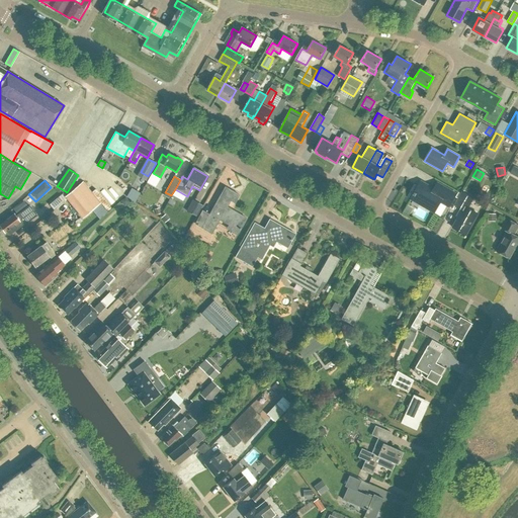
[(448,206),(455,193),(437,182),(434,188),(421,181),(411,199),(434,212),(440,201),(448,206)]
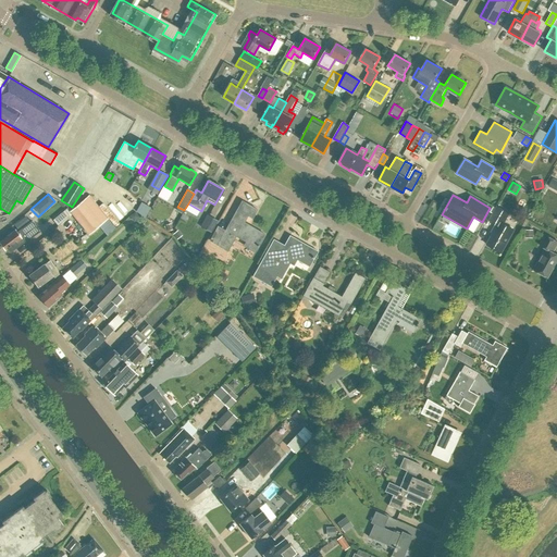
[(89,234),(108,219),(89,196),(71,211),(89,234)]
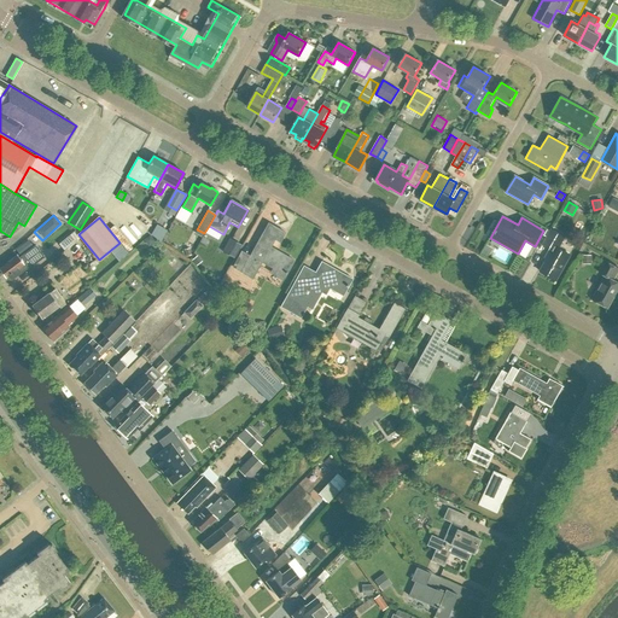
[(274,268),(272,270),(272,272),(283,278),(293,260),(269,246),(274,239),(279,242),(285,232),(268,223),(248,258),(239,254),(232,267),(250,278),(260,260),(274,268)]
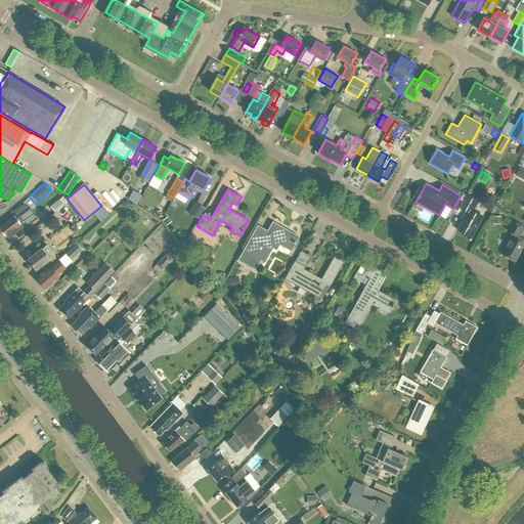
[(136,204),(139,197),(131,192),(128,199),(136,204)]
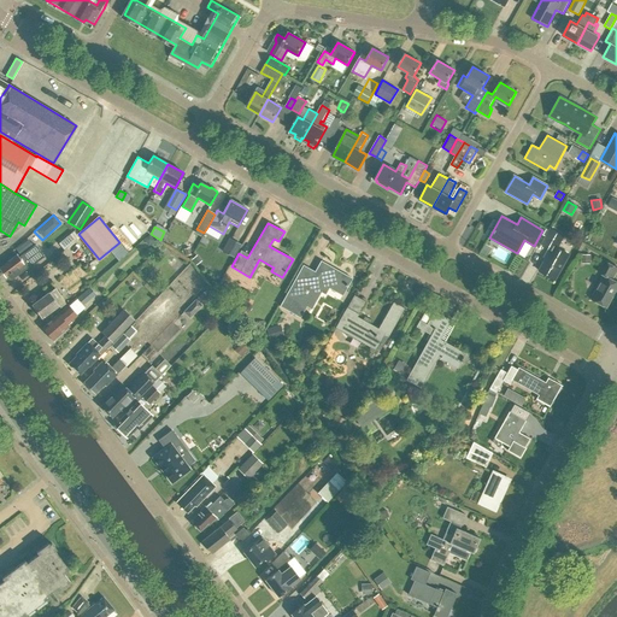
[(558,248),(564,236),(551,229),(548,231),(546,236),(541,245),(551,250),(539,270),(556,280),(570,254),(558,248)]
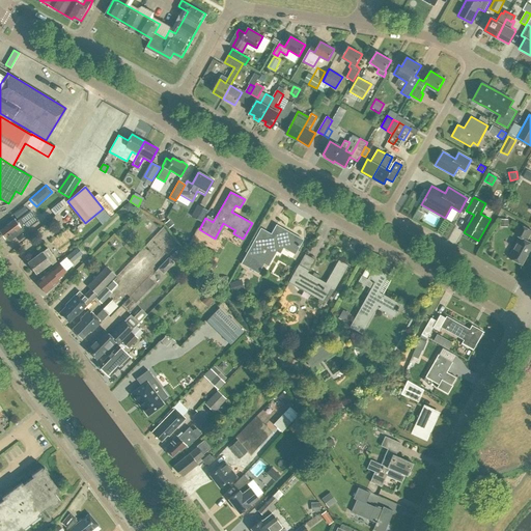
[(55,215),(68,203),(64,198),(51,210),(55,215)]
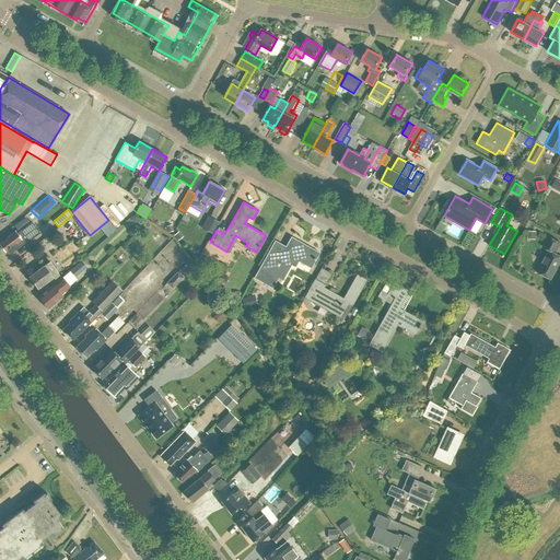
[(135,223),(140,219),(136,212),(130,218),(135,223)]
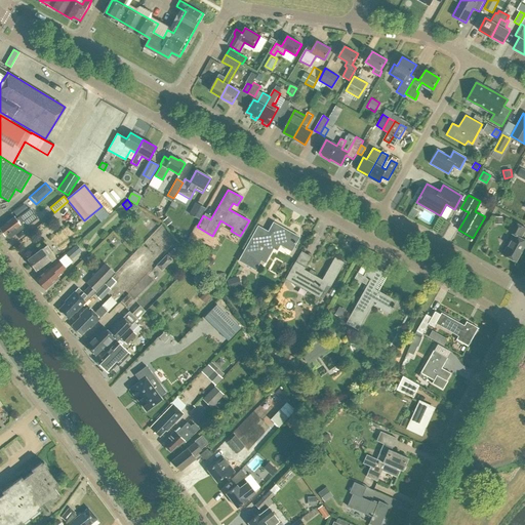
[(189,213),(198,218),(204,208),(195,203),(189,213)]
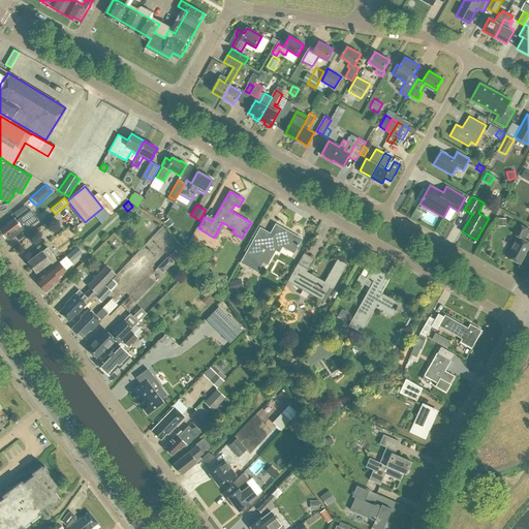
[(37,220),(30,212),(29,210),(16,220),(13,218),(7,222),(7,224),(0,228),(0,230),(4,237),(6,236),(9,239),(17,234),(28,226),(37,220)]
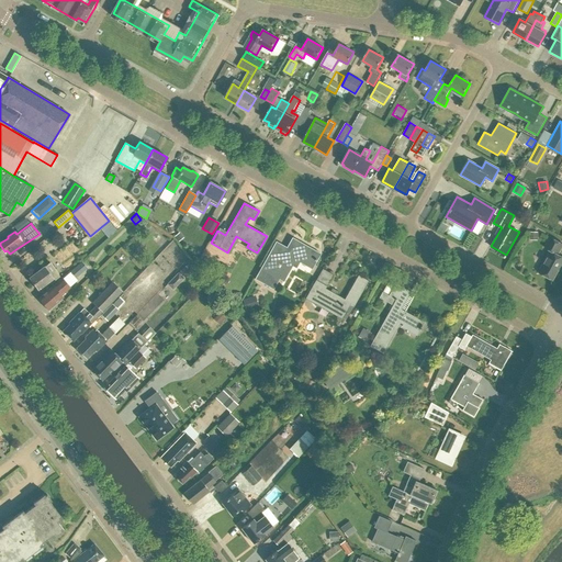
[(561,256),(558,254),(561,246),(561,243),(550,237),(544,247),(550,250),(538,272),(553,280),(561,266),(561,267),(561,256)]
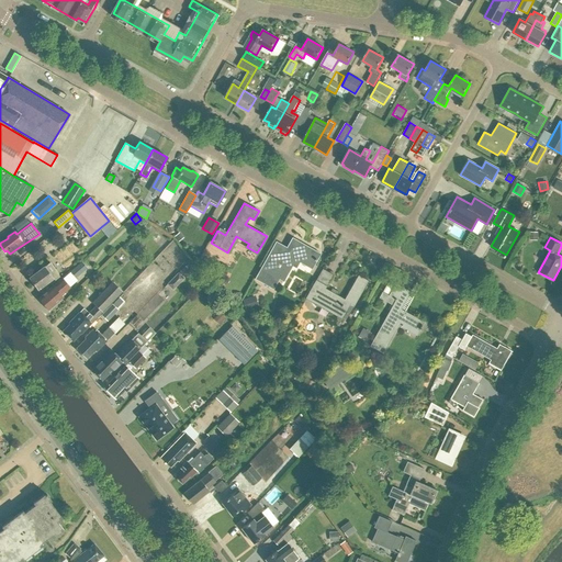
[(312,267),(319,254),(292,238),(281,257),(270,250),(255,278),(272,288),(278,278),(281,280),(291,263),(294,265),(299,258),(312,267)]
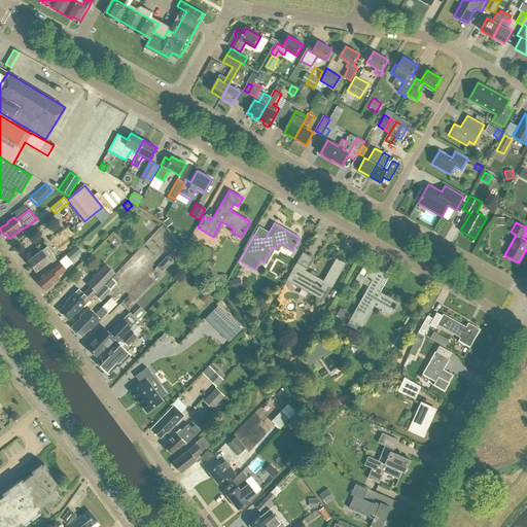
[(76,245),(66,254),(70,260),(81,251),(76,245)]
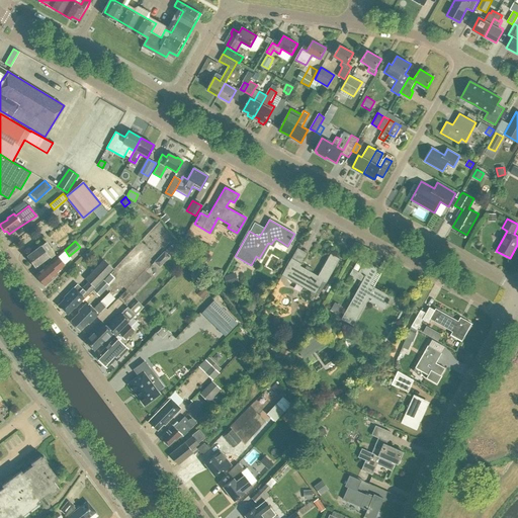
[(34,268),(55,253),(46,242),(26,256),(34,268)]
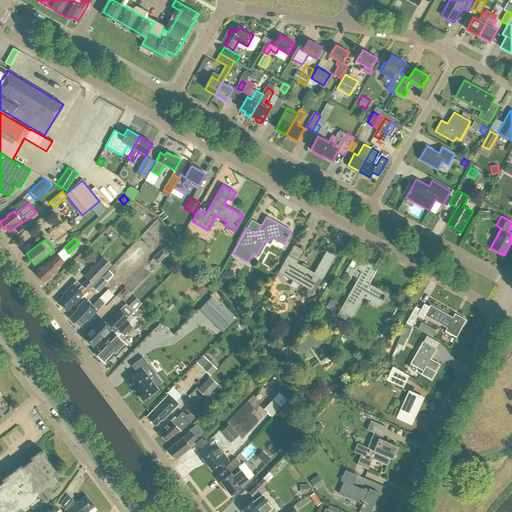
[(140,257),(143,253),(138,248),(135,252),(134,253),(140,257)]
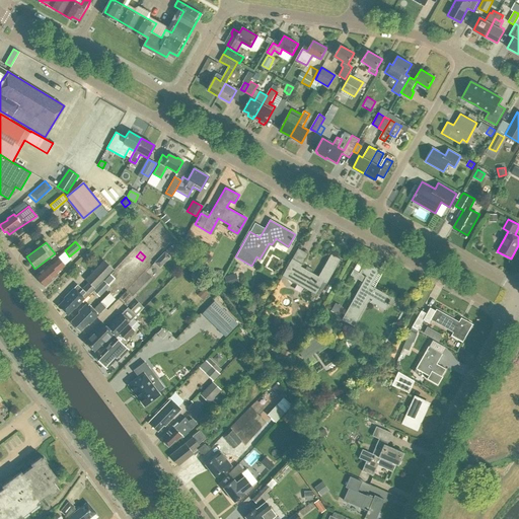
[(164,251),(154,263),(159,268),(169,256),(164,251)]
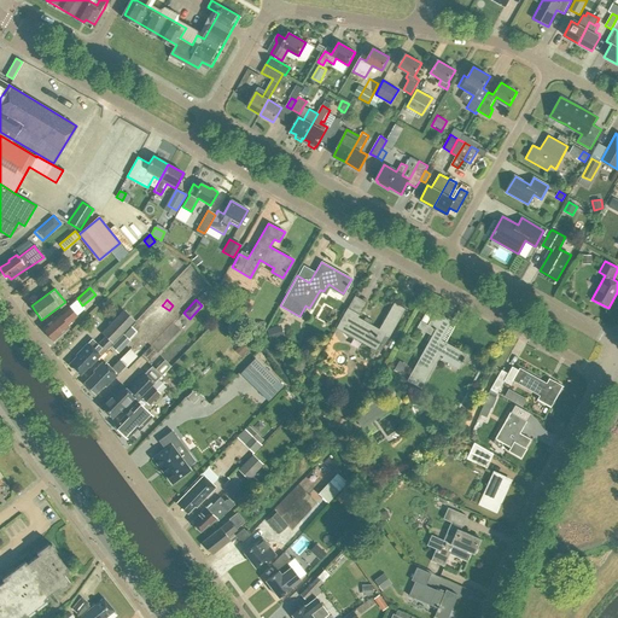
[(388,338),(404,310),(394,304),(378,331),(368,325),(369,321),(363,319),(362,321),(357,318),(359,315),(347,308),(334,328),(374,350),(383,336),(388,338)]
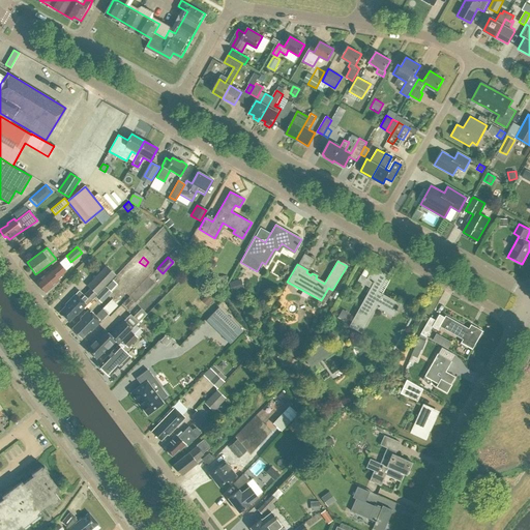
[(50,270),(36,282),(40,287),(40,288),(42,291),(43,291),(46,292),(59,281),(61,277),(62,276),(62,275),(66,271),(59,262),(50,270)]
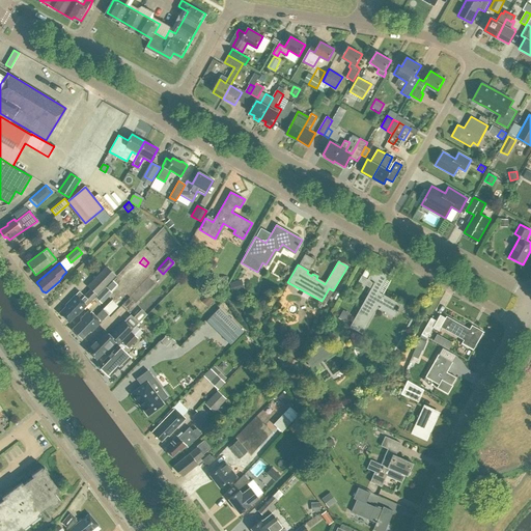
[(76,315),(115,275),(106,267),(87,286),(90,289),(83,297),(79,291),(65,305),(66,306),(59,313),(68,322),(75,314),(76,315)]
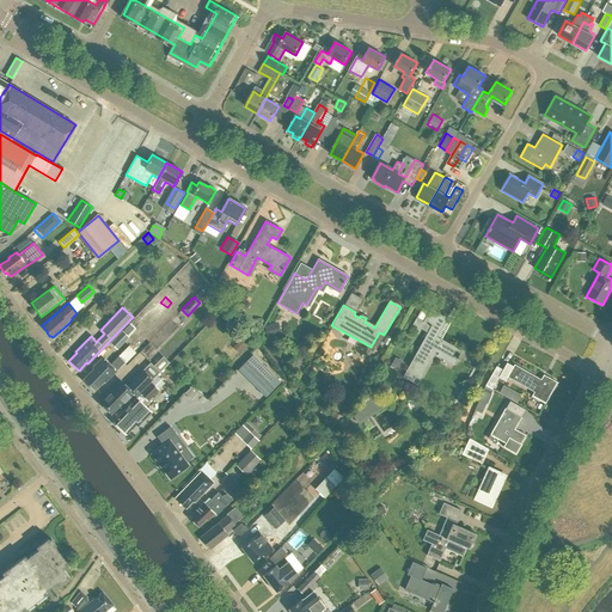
[(454,363),(460,352),(435,337),(446,318),(429,310),(422,323),(415,319),(411,325),(427,334),(402,378),(415,385),(430,356),(432,356),(434,352),(454,363)]
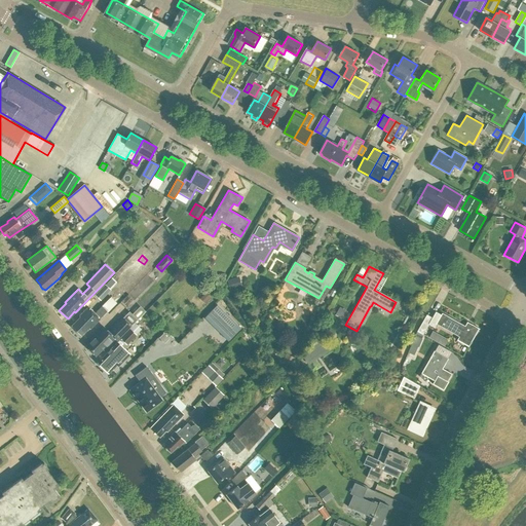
[(230,291),(239,288),(235,277),(227,280),(230,291)]
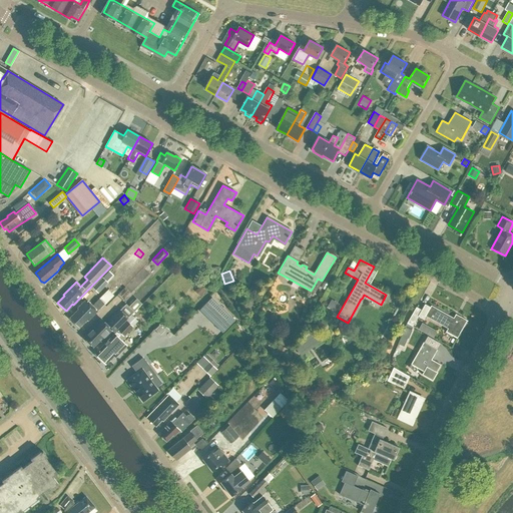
[(102,278),(92,288),(98,294),(108,283),(102,278)]
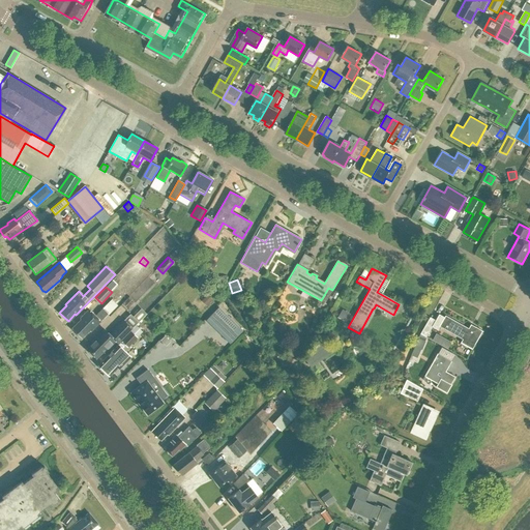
[(211,299),(207,294),(203,299),(207,303),(211,299)]
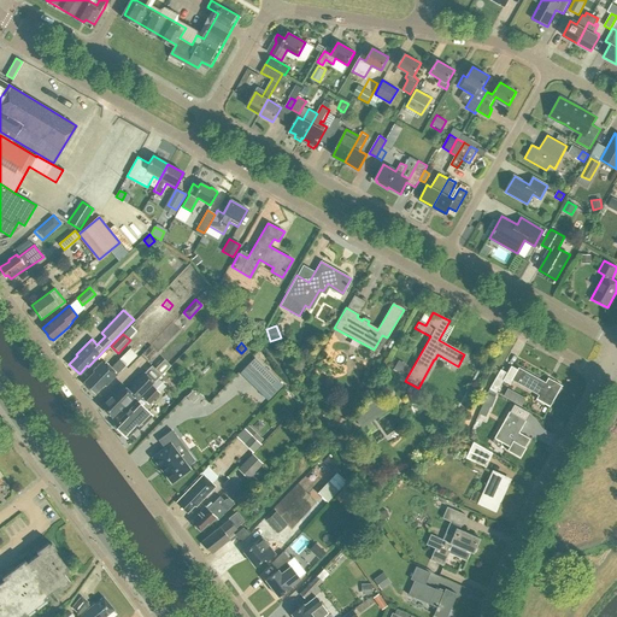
[(254,356),(240,372),(271,400),(287,382),(269,366),(268,368),(254,356)]
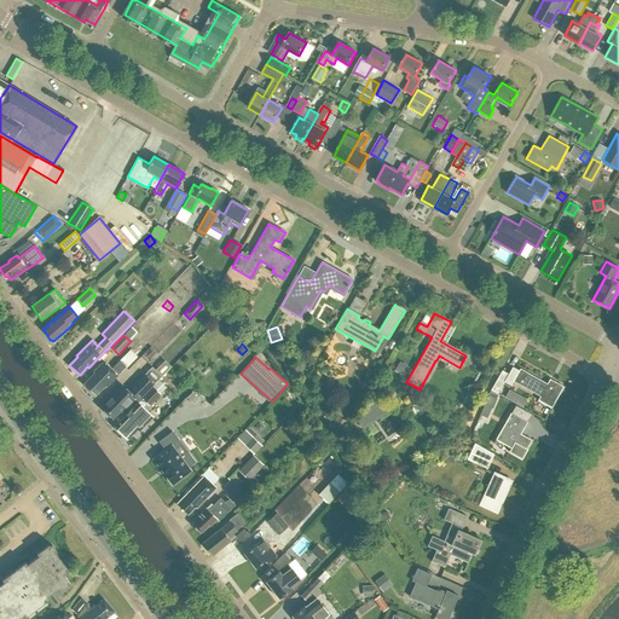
[(105,387),(126,366),(120,360),(111,369),(104,362),(93,372),(94,374),(84,385),(94,395),(104,386),(105,387)]
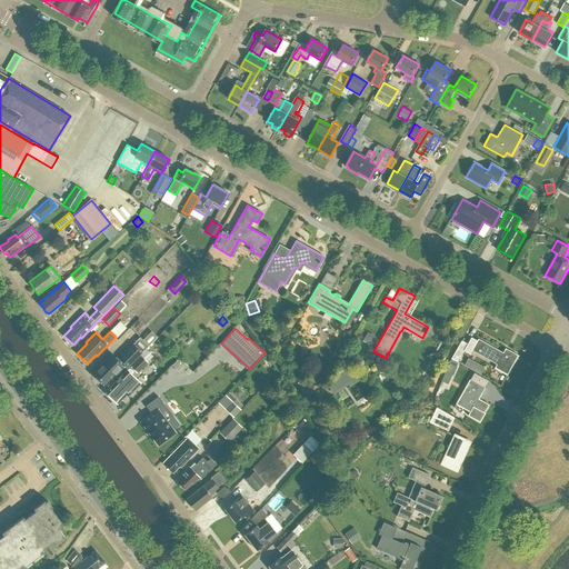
[(372,343),(375,335),(367,331),(363,341),(372,343)]
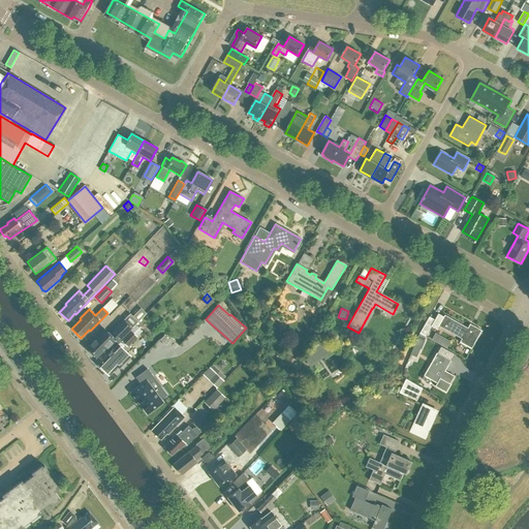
[(433,320),(430,327),(435,330),(437,325),(461,339),(459,342),(459,343),(460,342),(470,347),(469,348),(470,348),(479,332),(480,332),(480,331),(473,327),(471,330),(467,328),(469,324),(468,324),(466,329),(443,315),(442,317),(437,314),(433,320)]
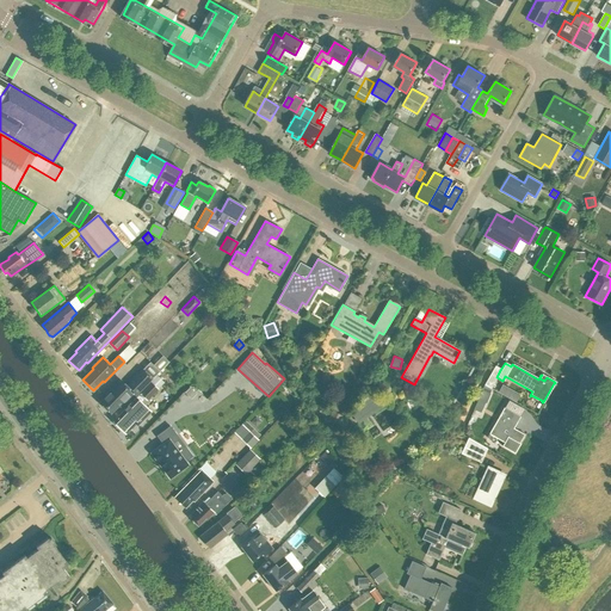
[(491,374),(483,387),(489,389),(497,377),(500,370),(494,366),(491,374)]
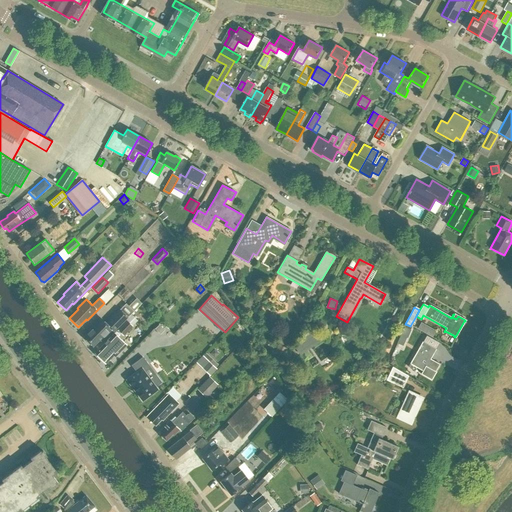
[(119,309),(105,323),(100,318),(91,327),(93,329),(84,337),(92,346),(99,339),(100,341),(112,330),(114,332),(123,322),(128,317),(119,309)]
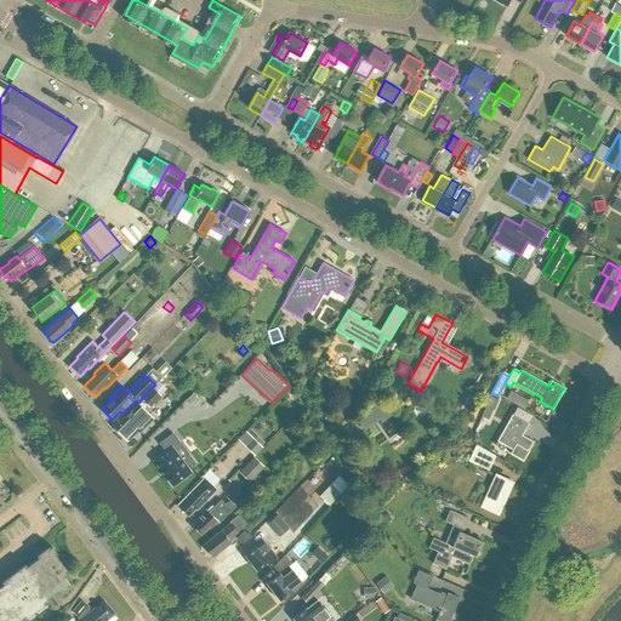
[(160,396),(153,388),(141,400),(149,408),(160,396)]
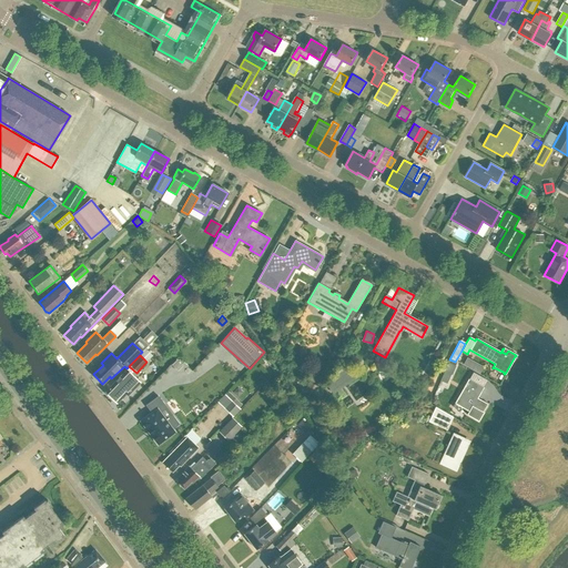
[(464,366),(482,372),(485,363),(466,357),(464,366)]
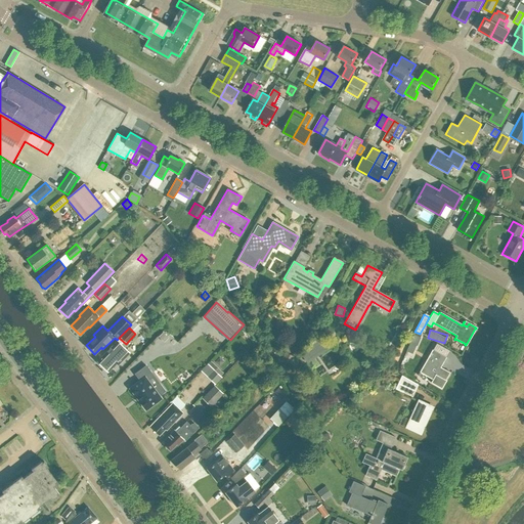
[(168,338),(163,333),(159,337),(164,341),(168,338)]
